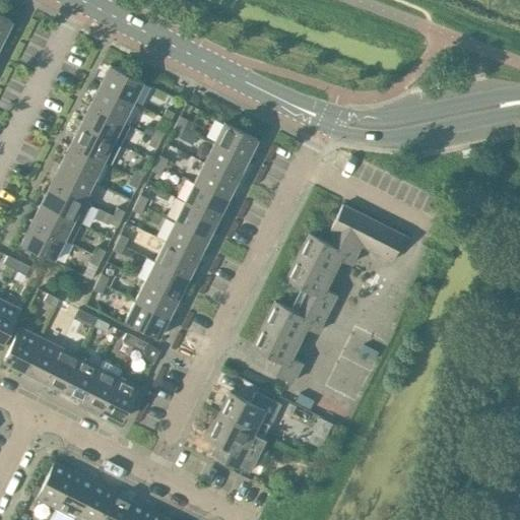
[(0,41),(1,42),(11,20),(0,14),(0,41)]
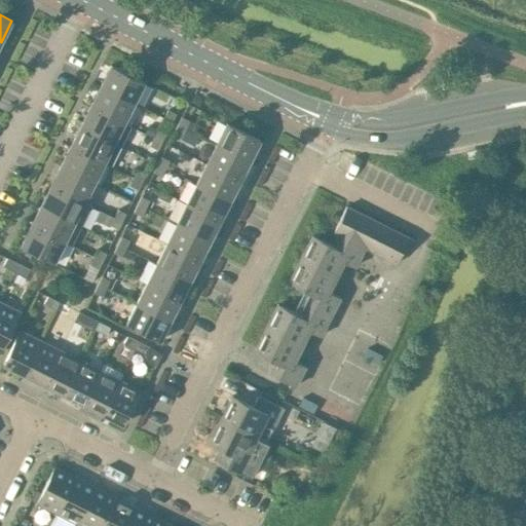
[(110,66),(100,86),(133,103),(144,82),(110,66)]
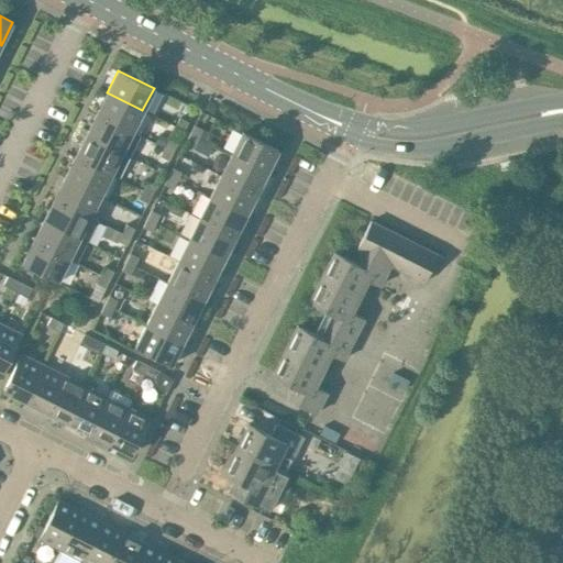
[(107,92),(96,113),(132,132),(142,110),(107,92)]
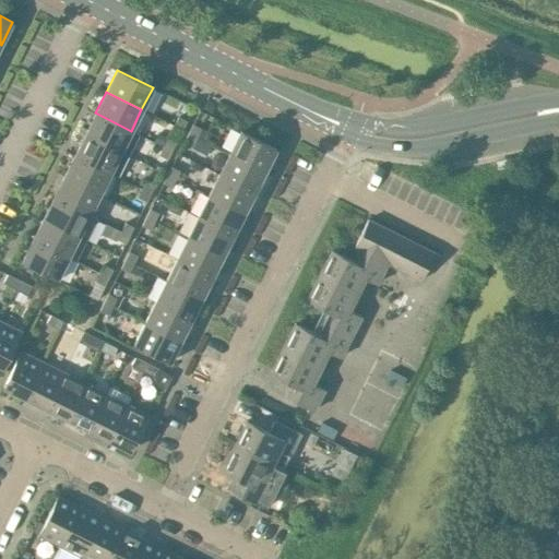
[(95,113),(85,134),(128,156),(139,134),(131,131),(95,113)]
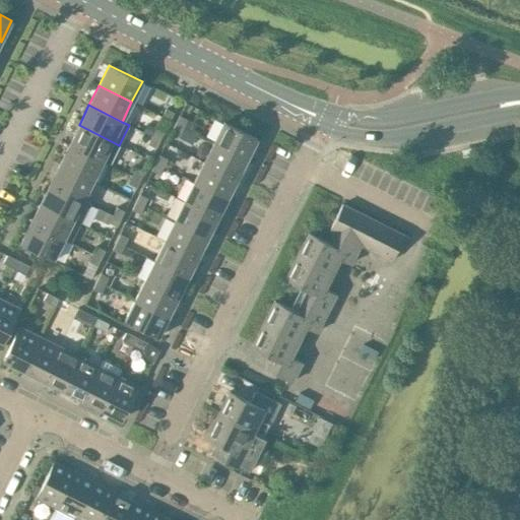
[(161,117),(170,121),(174,113),(166,109),(161,117)]
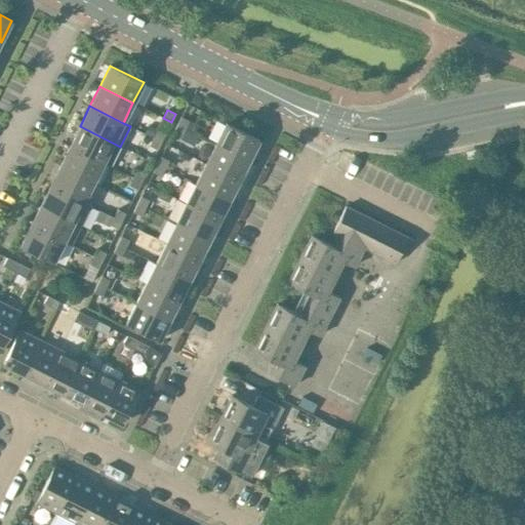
[(176,125),(185,129),(189,121),(180,117),(176,125)]
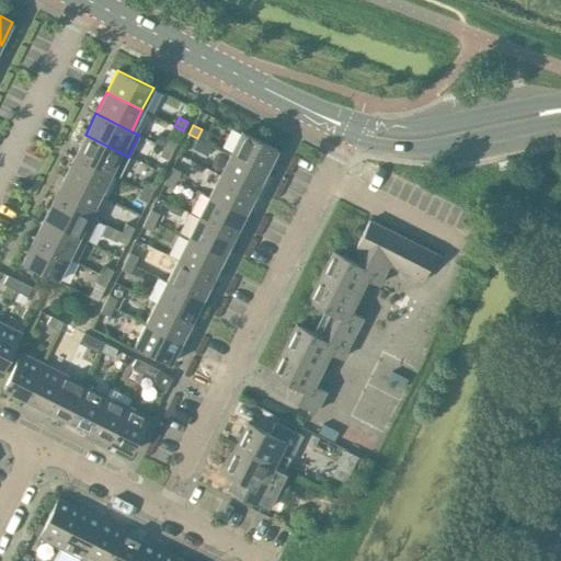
[(230,153),(265,172),(276,149),(241,132),(230,153)]
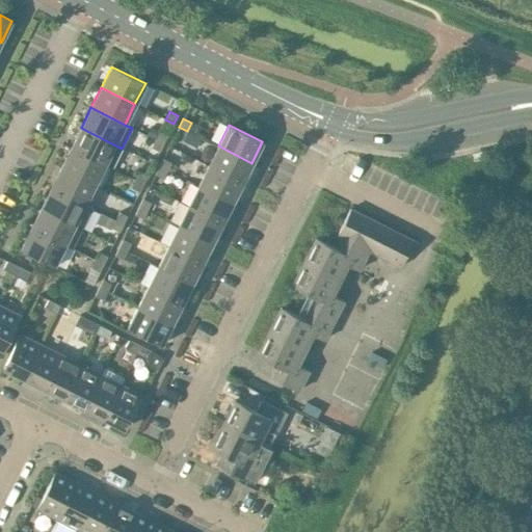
[(175,134),(183,138),(187,131),(179,127),(175,134)]
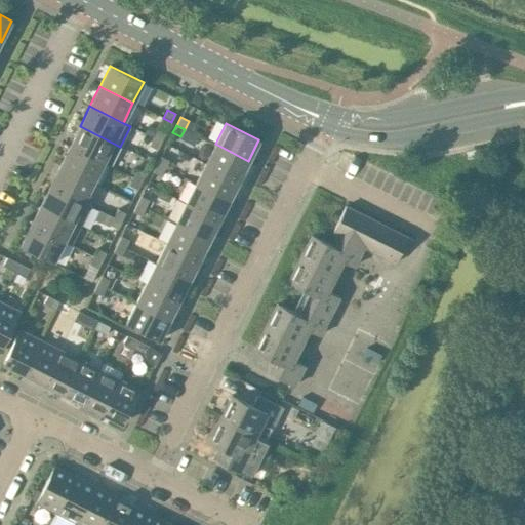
[(70,146),(103,162),(111,166),(120,147),(80,126),(70,146)]
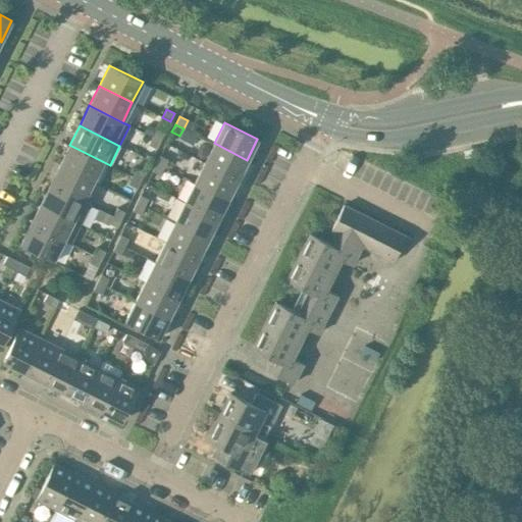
[(152,137),(160,141),(164,134),(156,129),(152,137)]
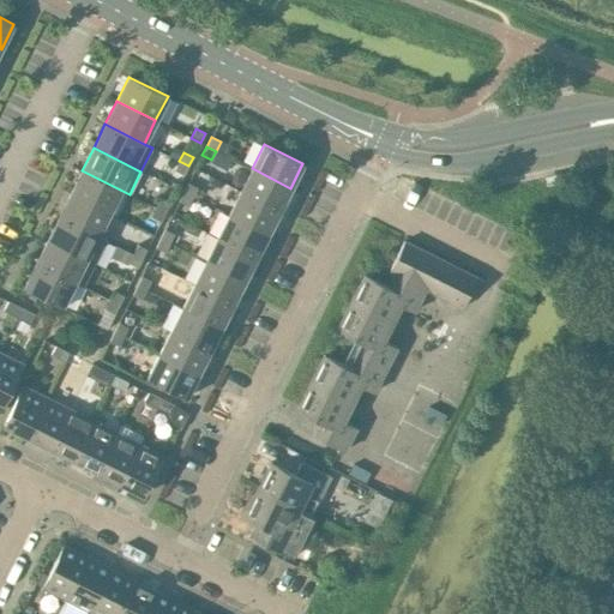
[(174,170),(184,175),(188,166),(179,161),(174,170)]
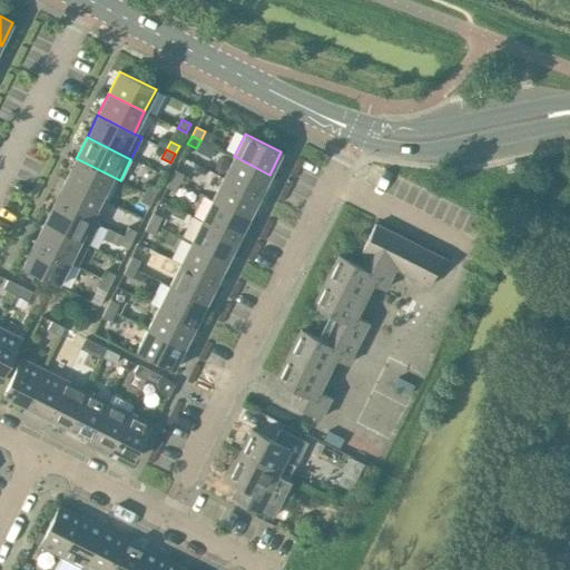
[(223,178),(259,196),(269,175),(234,156),(223,178)]
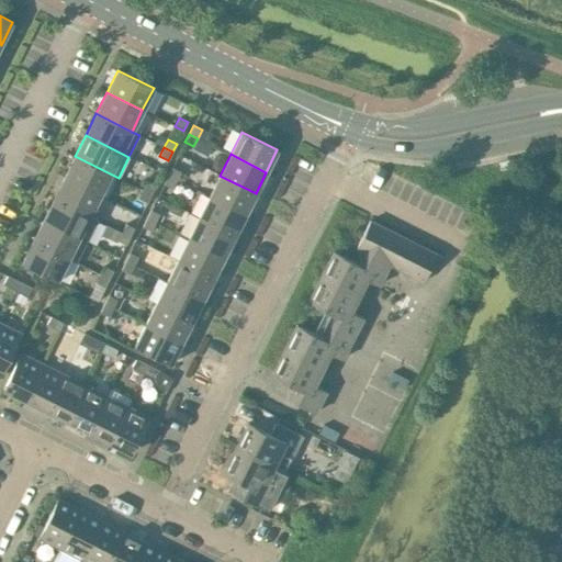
[(75,156),(64,177),(100,195),(110,173),(75,156)]
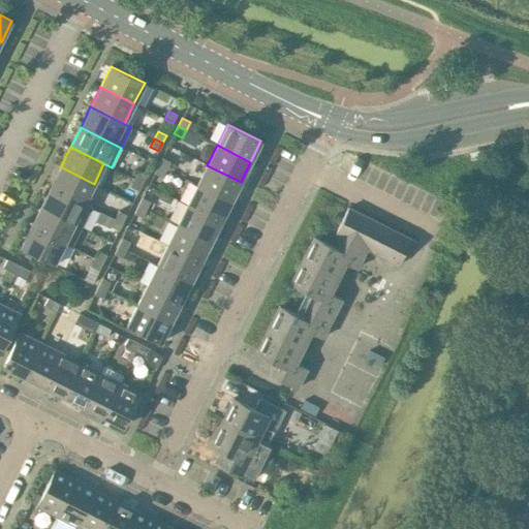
[(158,165),(166,169),(170,162),(162,158),(158,165)]
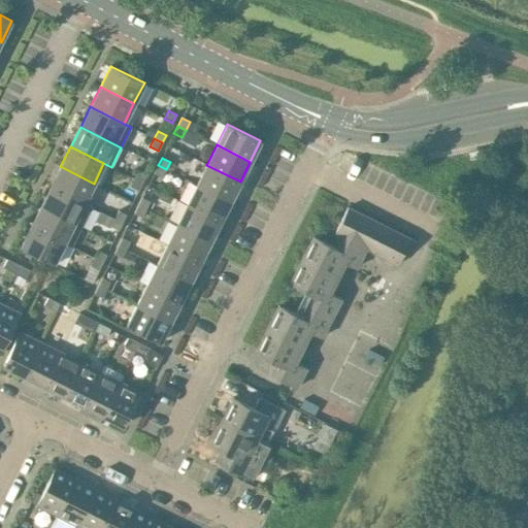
[(154,173),(162,177),(166,169),(158,165),(154,173)]
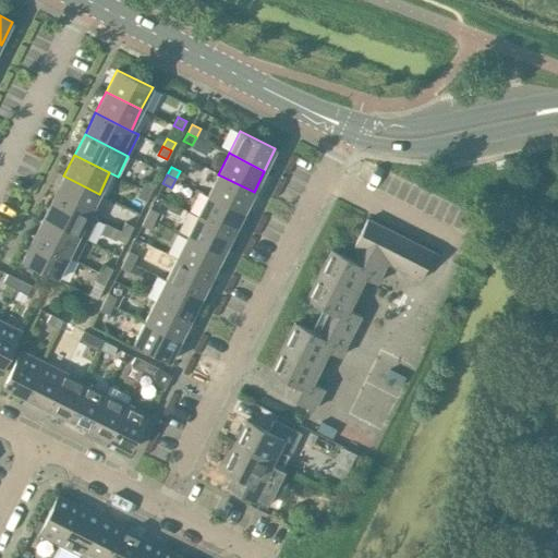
[(208,195),(243,213),(254,192),(218,174),(208,195)]
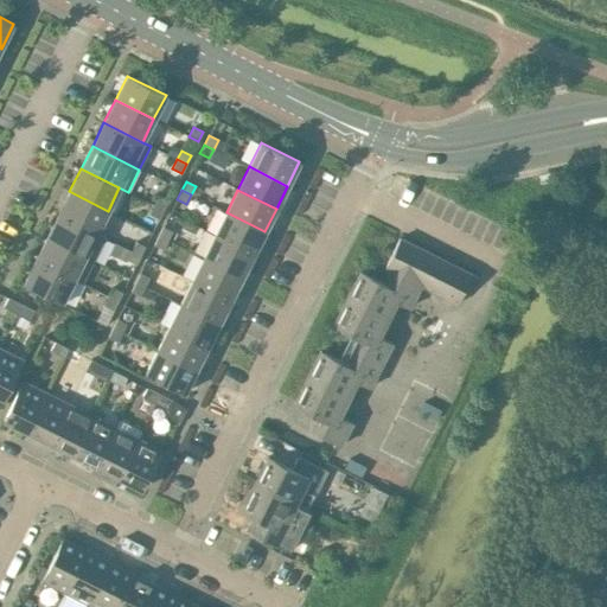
[(69,191),(58,215),(96,234),(108,211),(69,191)]
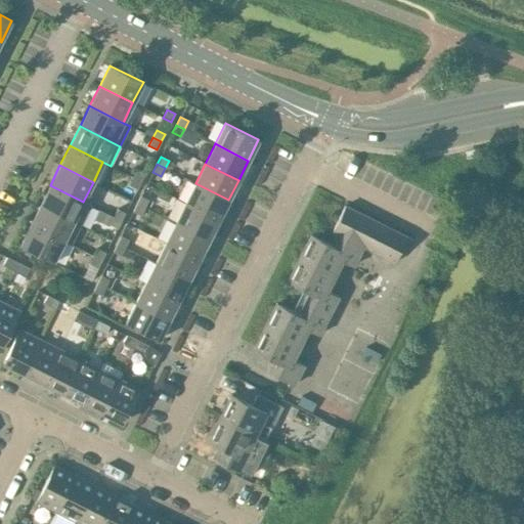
[(133,177),(141,181),(145,173),(137,169),(133,177)]
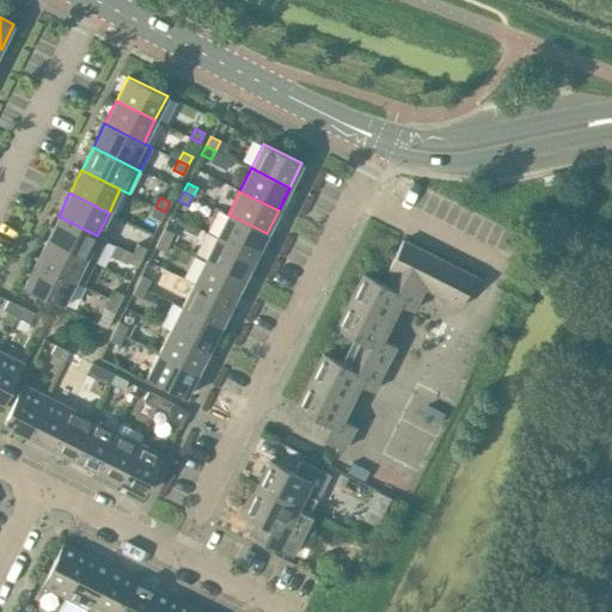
[(151,216),(160,221),(165,212),(155,207),(151,216)]
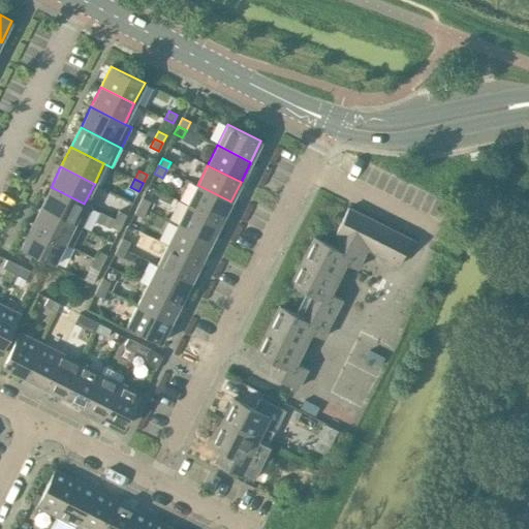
[(187,205),(220,222),(230,201),(197,185),(187,205)]
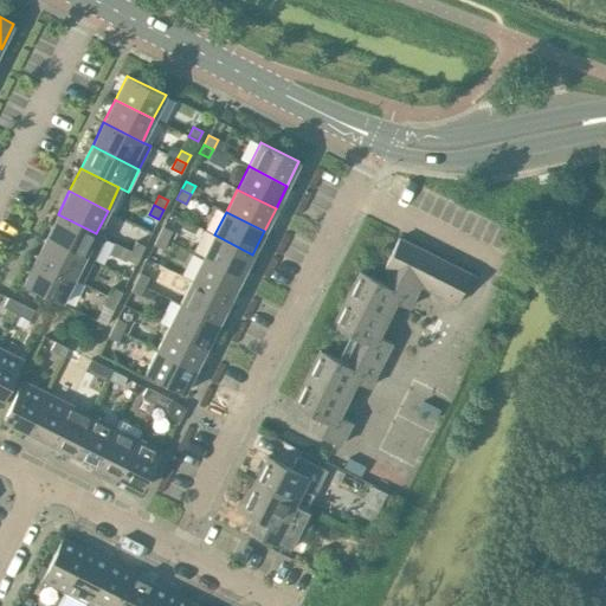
[(58,214),(46,237),(94,260),(104,237),(96,233),(58,214)]
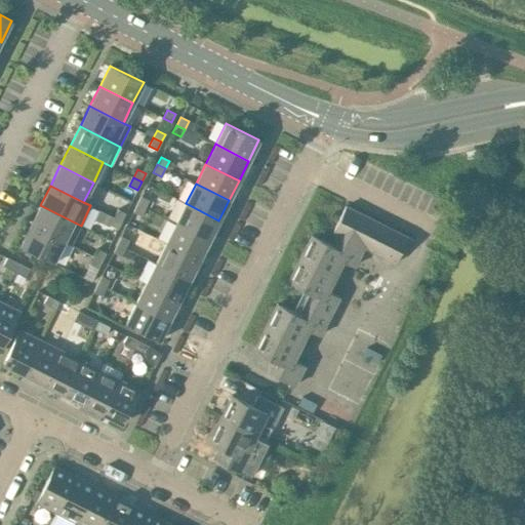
[(137,204),(145,208),(149,200),(140,196),(137,204)]
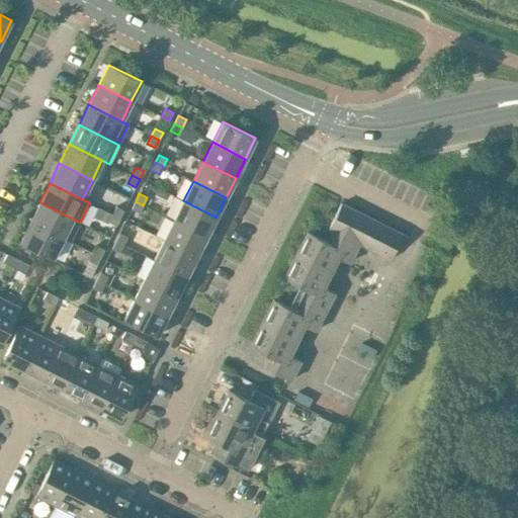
[(173,221),(205,237),(216,218),(183,200),(173,221)]
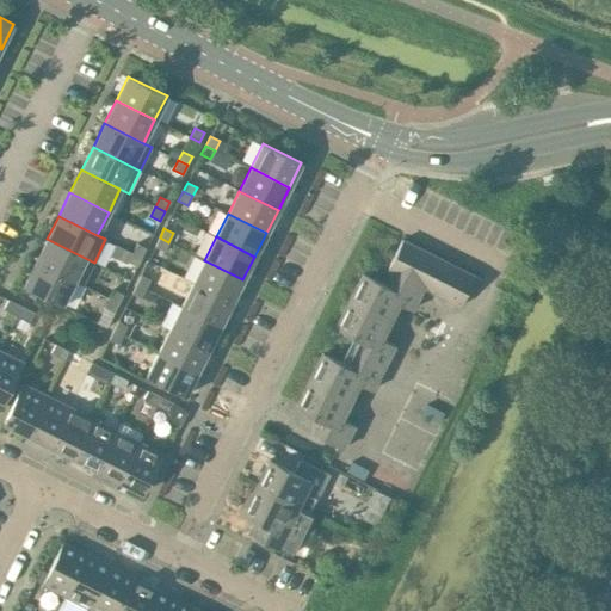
[(155,247),(165,252),(168,242),(160,238),(155,247)]
